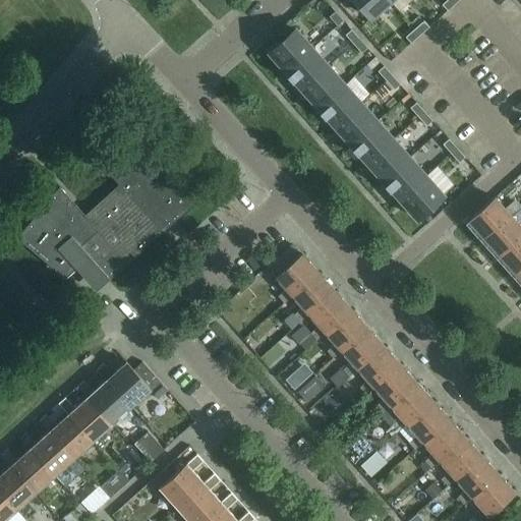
[(388,0),(353,0),(370,17),(389,1),(388,0)]
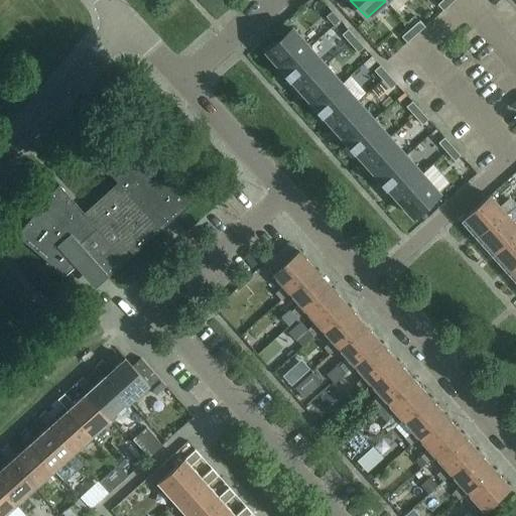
[(452,2),(448,0),(441,0),(436,4),(442,10),(452,2)]
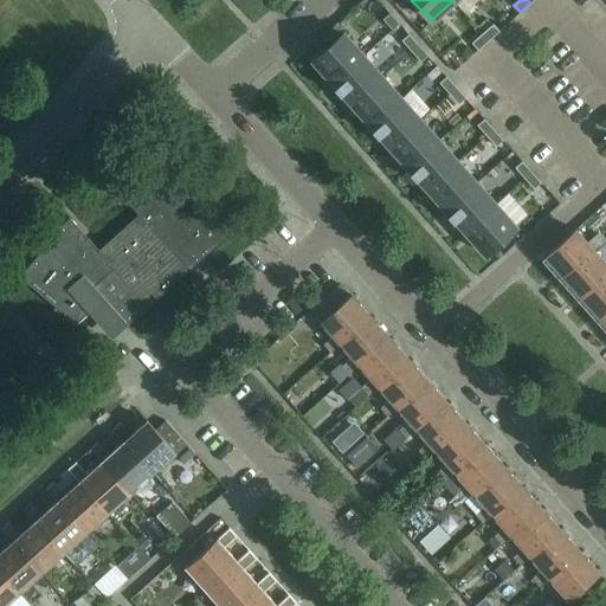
[(389,13),(382,19),(392,30),(399,24),(389,13)]
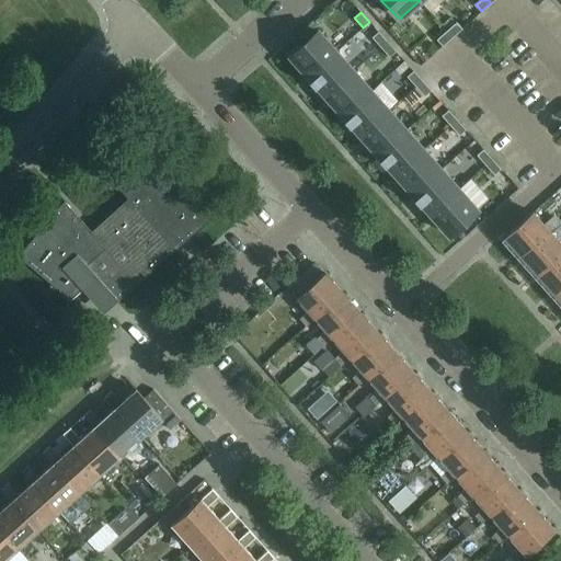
[(461,29),(455,22),(445,31),(451,37),(461,29)]
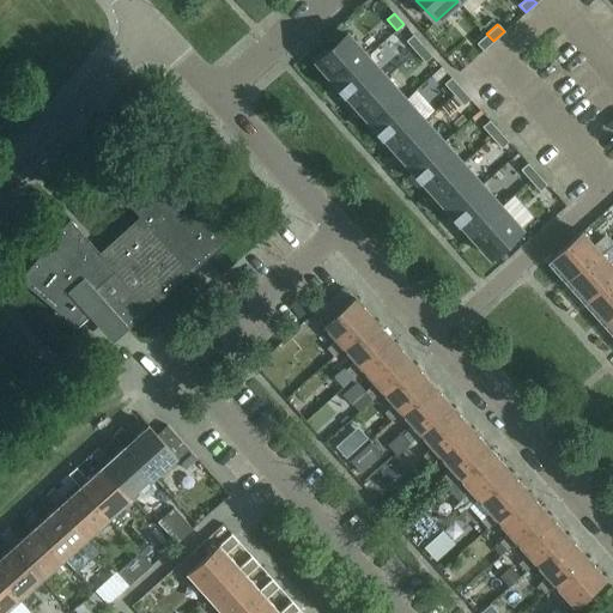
[(368,56),(347,34),(326,53),(323,50),(314,59),(316,61),(315,61),(335,84),(368,56)]
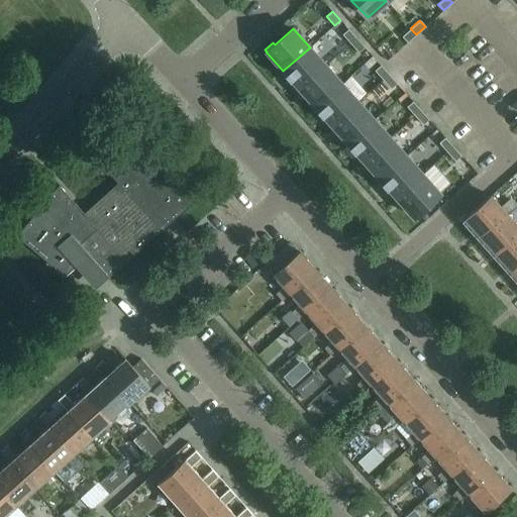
[(416,34),(410,28),(401,36),(407,42),(416,34)]
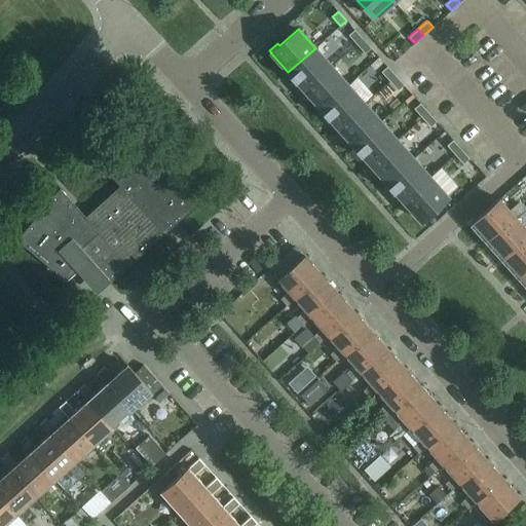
[(354,30),(348,35),(357,44),(363,39),(354,30)]
